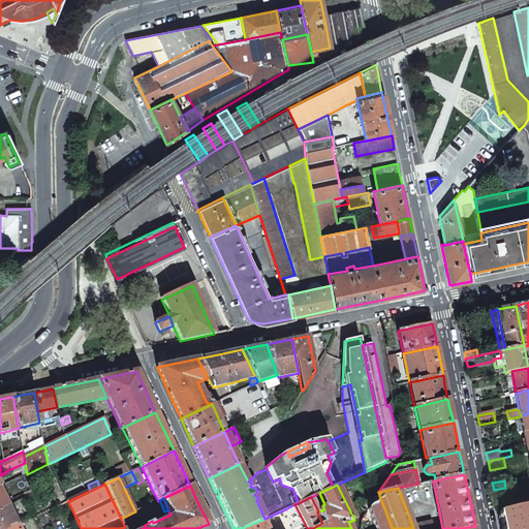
[(369,506),(368,508),(375,528),(392,528),(380,498),(369,506)]
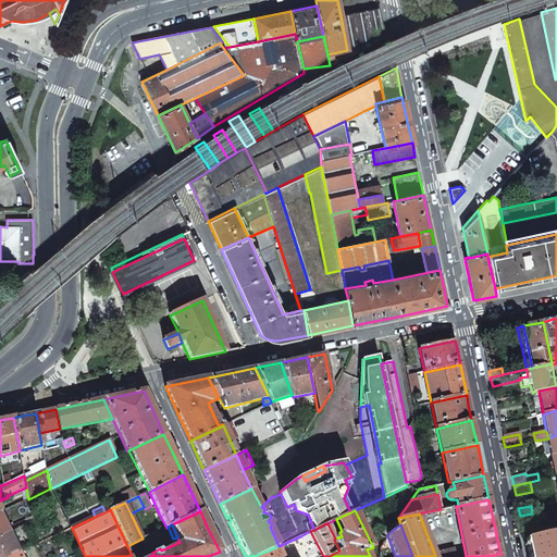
[(132,555),(132,556),(134,556),(150,549),(149,545),(163,539),(161,535),(170,531),(168,527),(166,528),(143,539),(127,546),(132,555)]
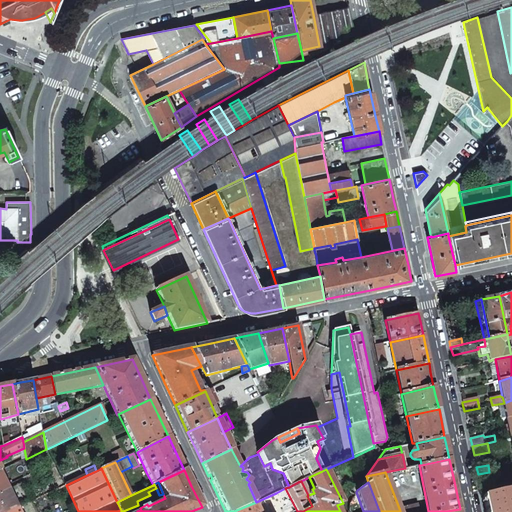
[(511,511),(511,489),(483,497),(486,511),(511,511)]
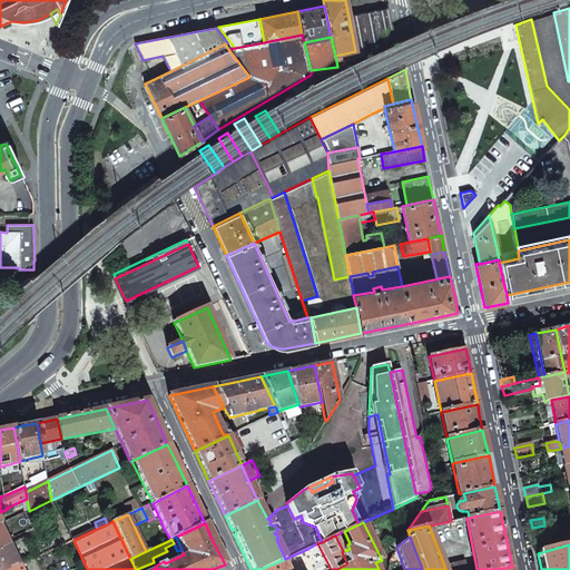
[(0,569),(8,569),(19,566),(9,546),(0,549),(0,569)]
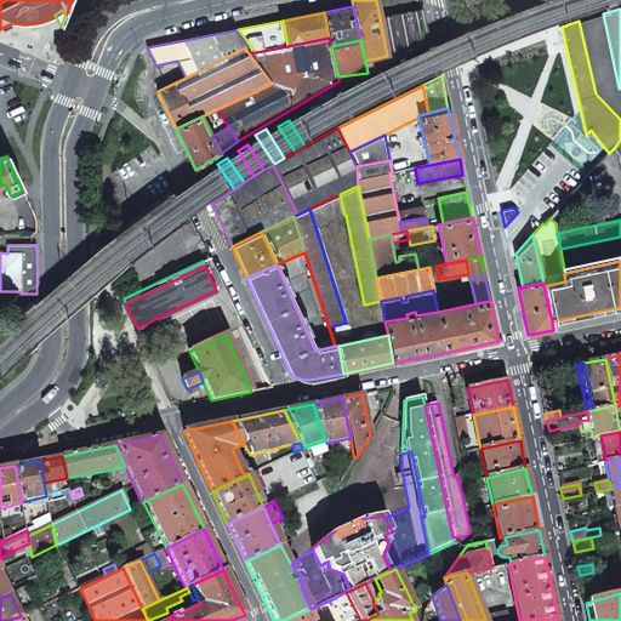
[(315,620),(311,609),(284,620),(315,620)]
